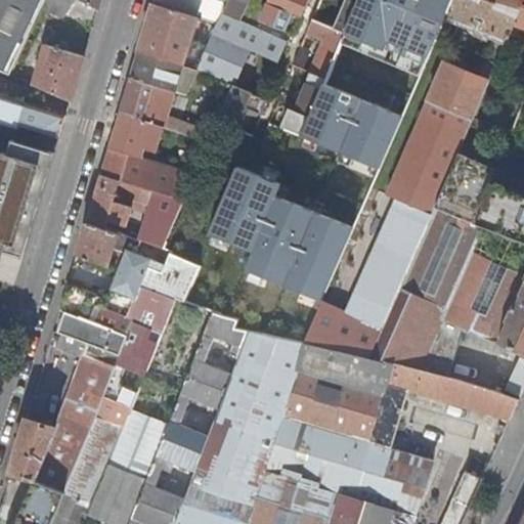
[(46,0),(0,0),(0,70),(6,73),(11,75),(43,7),(46,0)]
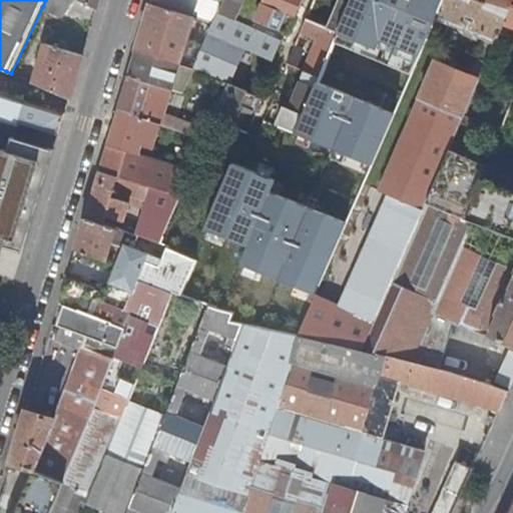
[(72,0),(45,0),(42,7),(65,17),(72,0)]
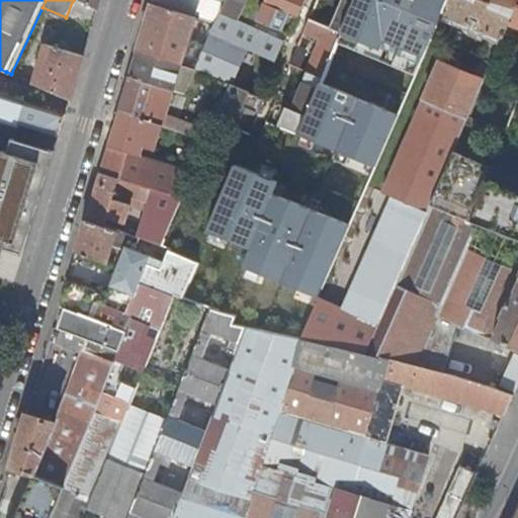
[(78,0),(79,1),(98,9),(100,0),(78,0)]
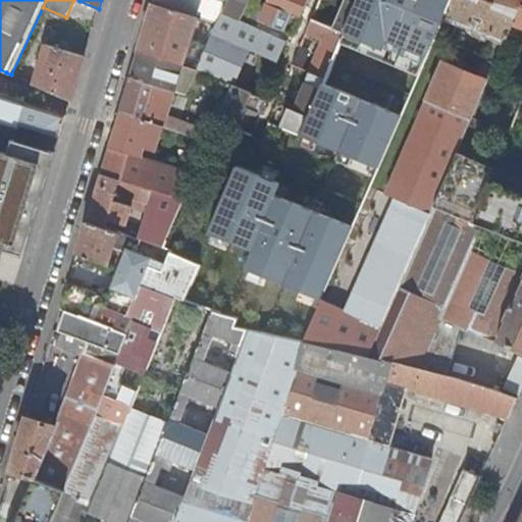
[(155,0),(154,3),(218,23),(219,22),(222,14),(225,7),(228,0),(155,0)]
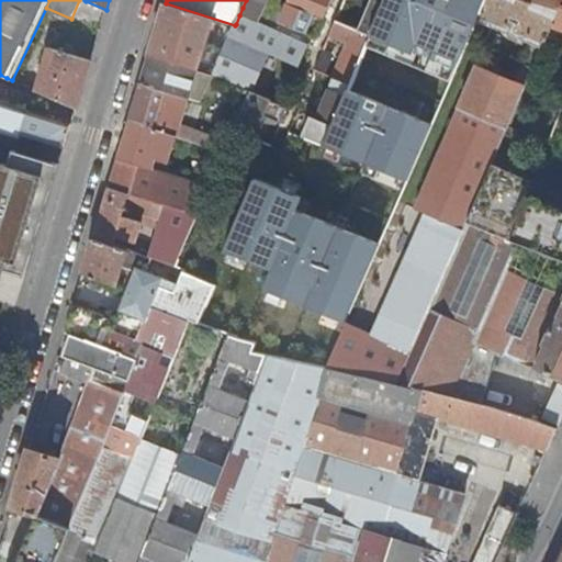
[(413,60),(369,42),(368,42),(367,45),(350,85),(333,125),(324,145),(319,156),(293,220),(288,232),(273,265),(242,340),(256,345),(254,352),(266,356),(325,369),(389,218),(476,13),(482,0),(345,0),(336,22),(371,36),(386,0),(435,0),(438,1),(413,60)]
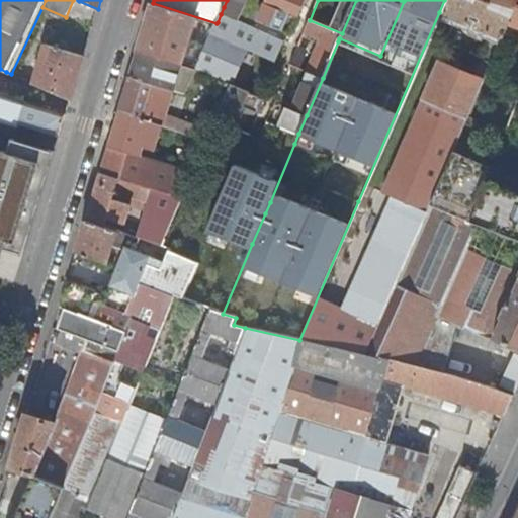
[(227,0),(224,7),(259,23),(259,21),(268,2),(263,0),(227,0)]
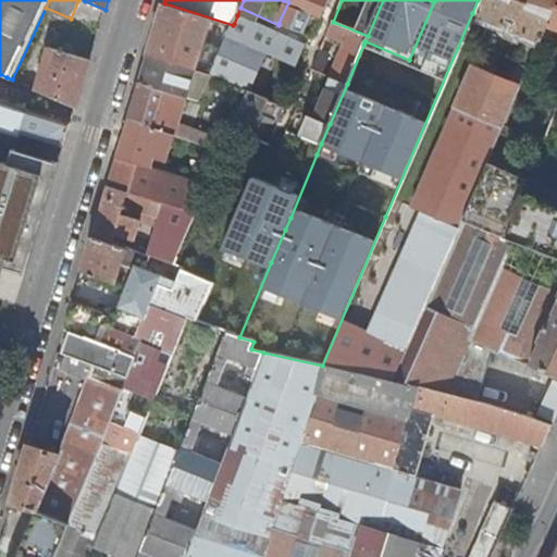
[(313,38),(330,0),(288,0),(288,2),(279,23),(313,38)]
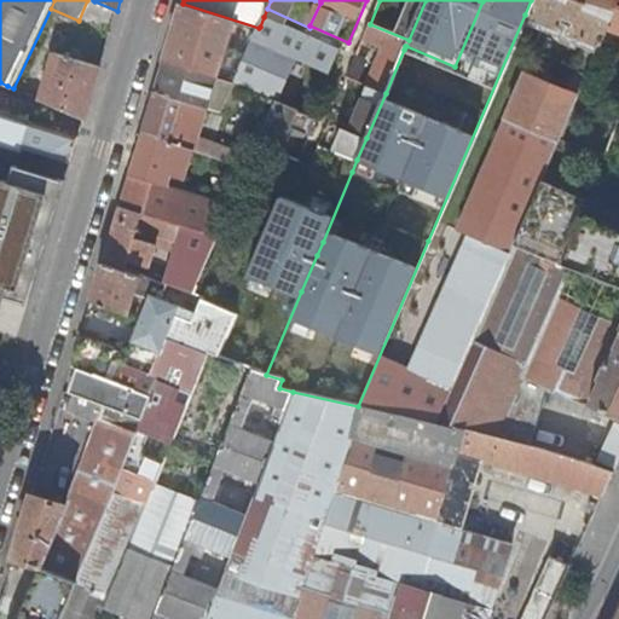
[(479,0),(426,0),(409,40),(406,46),(455,67),(482,1),(479,0)]
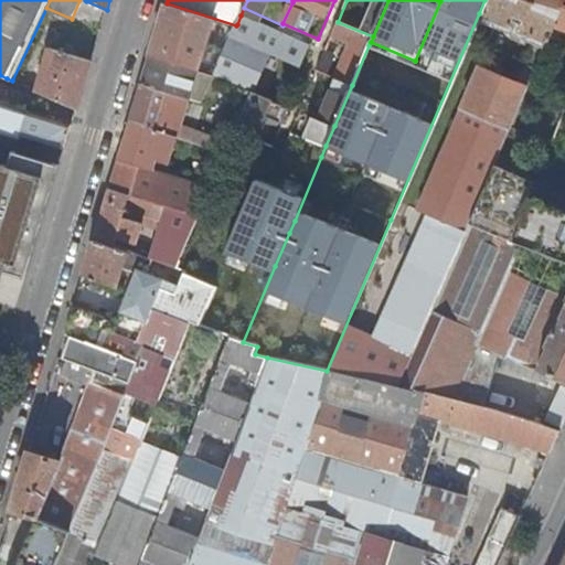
[(537,38),(548,42),(554,28),(564,2),(564,0),(484,0),(479,13),(537,38)]
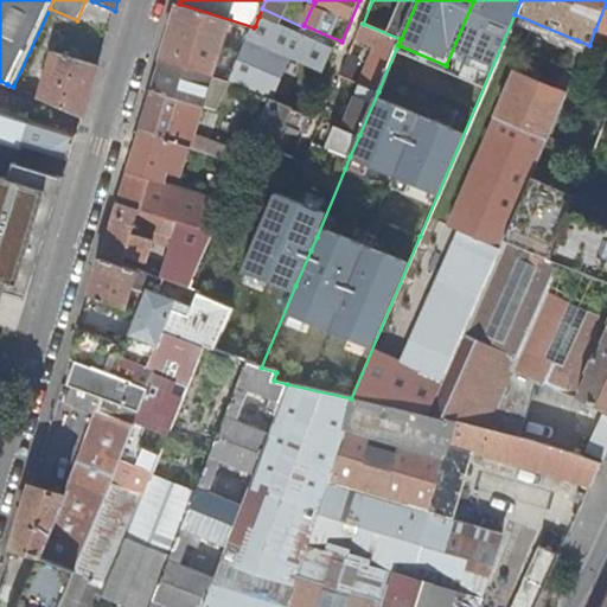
[(606,2),(595,30),(606,33),(606,2)]
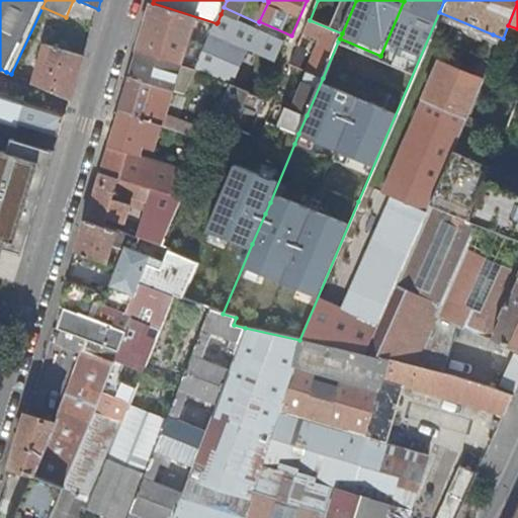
[(217,23),(153,3),(147,24),(139,51),(196,70),(212,33),(217,23)]
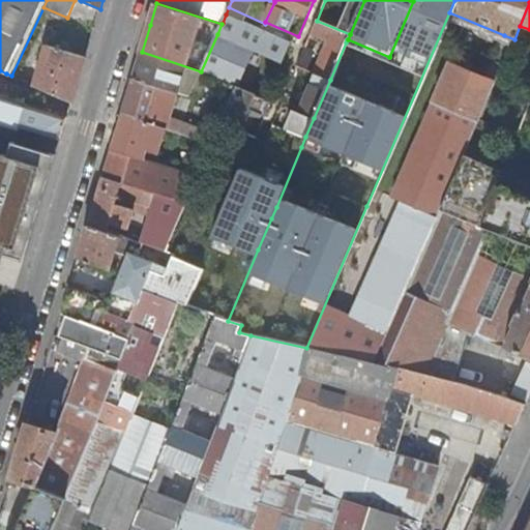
[(350,34),(317,21),(314,29),(329,36),(346,42),(347,39),(348,39),(350,34)]
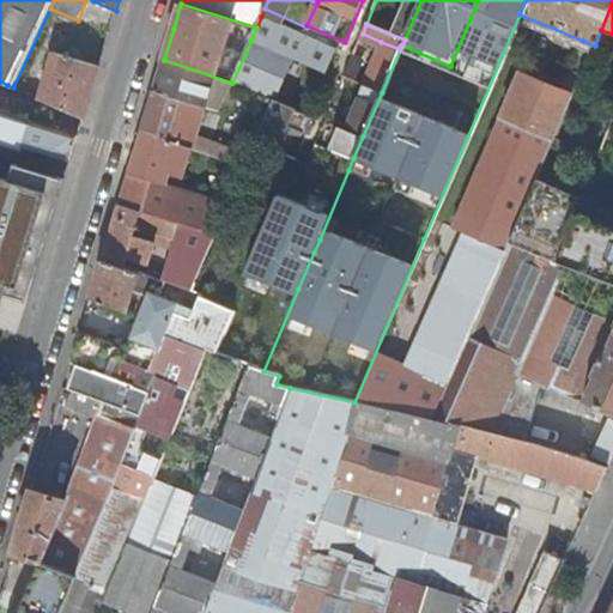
[(299,44),(258,26),(256,28),(252,40),(292,60),(299,44)]
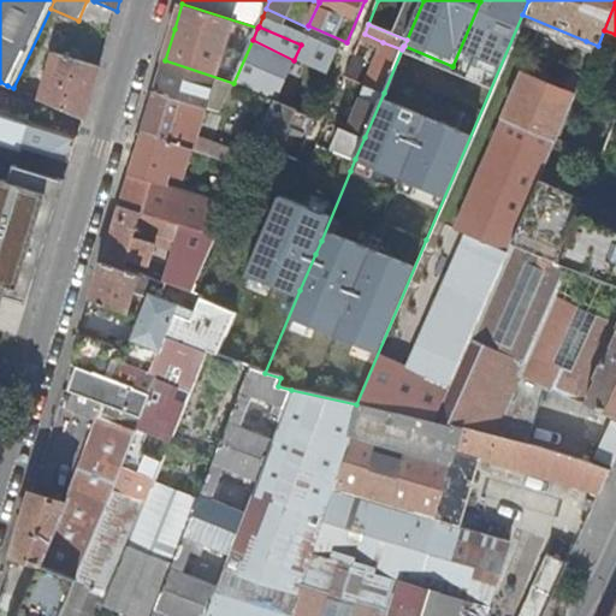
[(291,65),(325,81),(342,42),(308,28),(304,35),(301,45),(294,60),(291,65)]
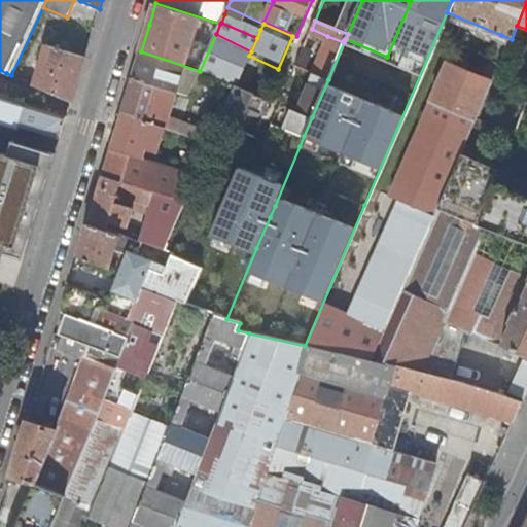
[(200,71),(236,86),(244,69),(249,56),(251,51),(216,34),(200,71)]
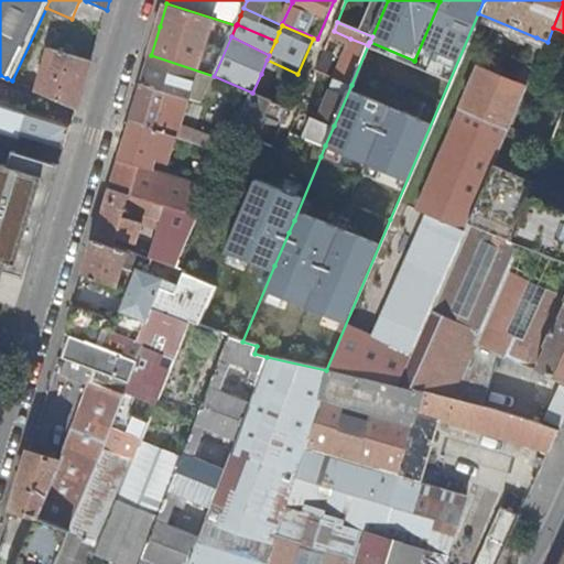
[(537,38),(523,66),(535,71),(548,42),(537,38)]
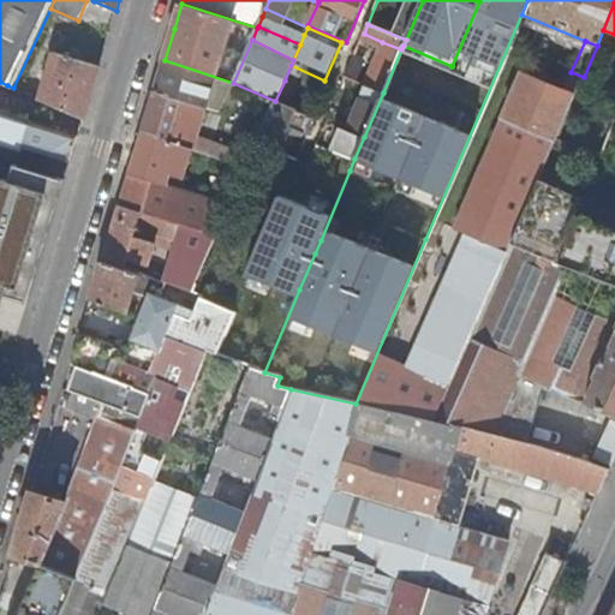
[(401,49),(382,42),(375,60),(356,52),(345,78),(366,87),(383,93),(401,49)]
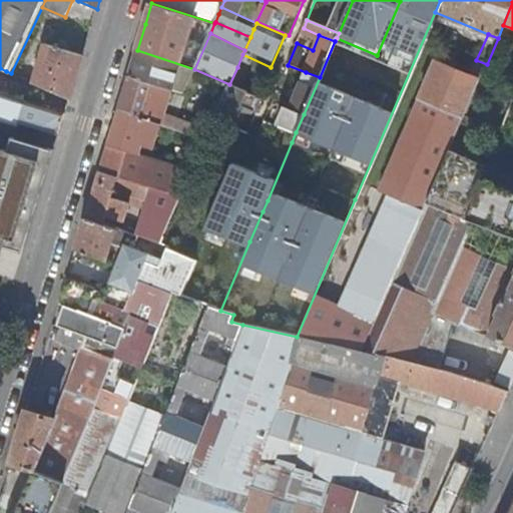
[(44,44),(32,83),(69,100),(83,56),(44,44)]
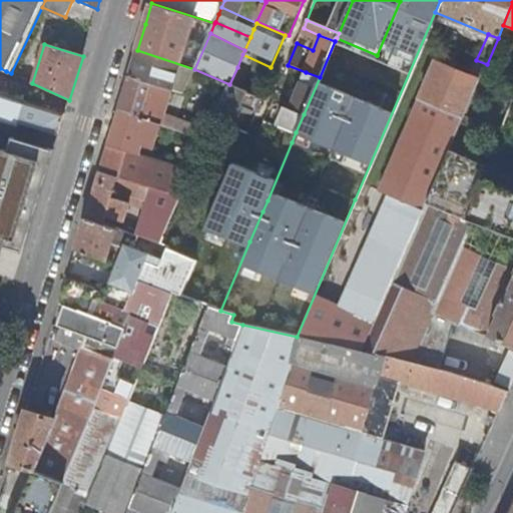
[(487,64),(476,60),(443,46),(379,192),(397,200),(423,211),(426,205),(450,149),(487,64)]
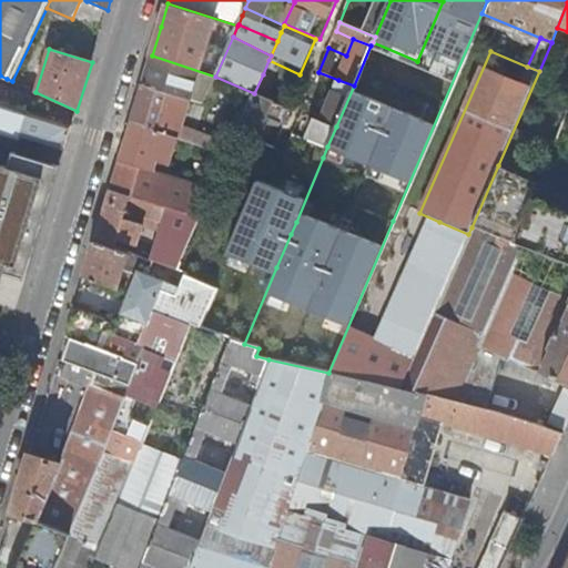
[(205,83),(211,85),(215,77),(152,56),(148,69),(143,83),(191,100),(199,78),(206,80),(205,83)]
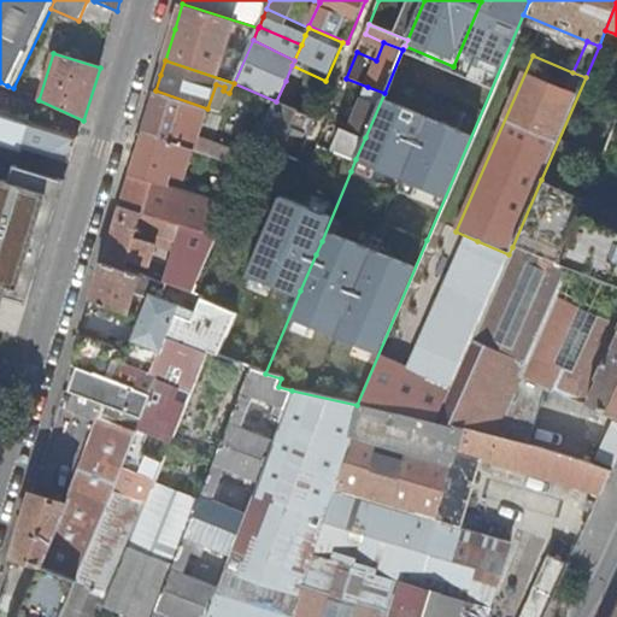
[(286,81),(324,98),(325,81),(292,65),(286,81)]
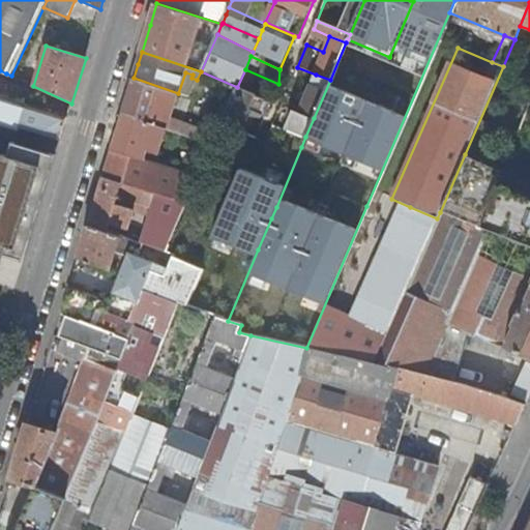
[(278,84),(245,69),(237,87),(271,102),(278,84)]
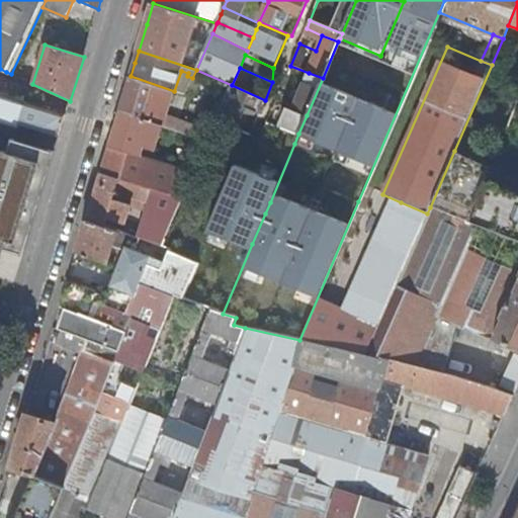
[(291,109),(307,115),(323,78),(309,73),(305,83),(303,82),(291,109)]
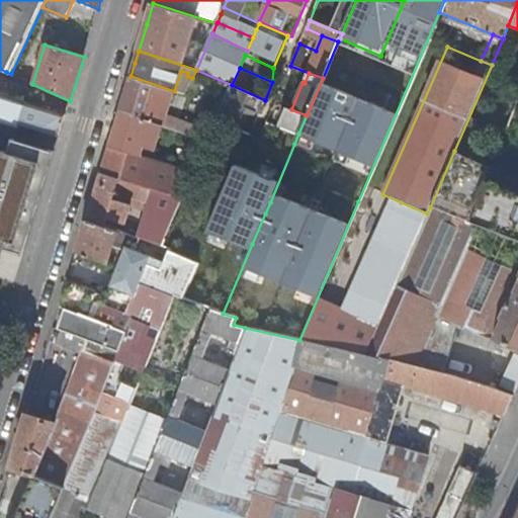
[(163,125),(174,91),(131,76),(125,92),(120,109),(163,125)]
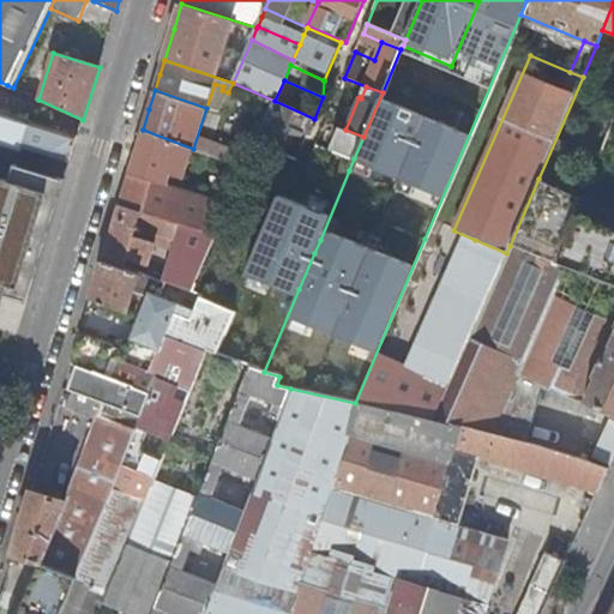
[(36,107),(4,92),(0,101),(0,138),(71,160),(76,146),(78,138),(31,122),(36,107)]
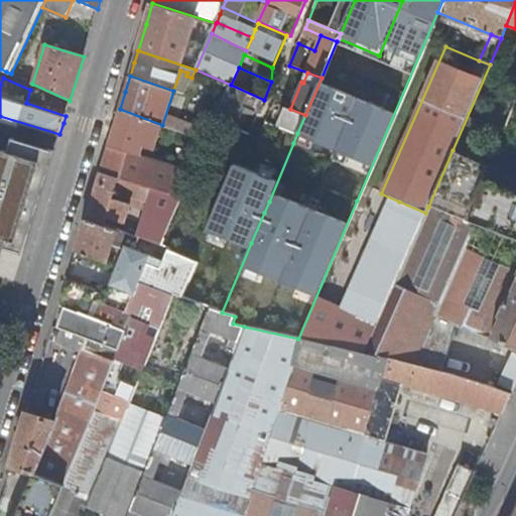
[(226,98),(259,112),(264,100),(231,85),(226,98)]
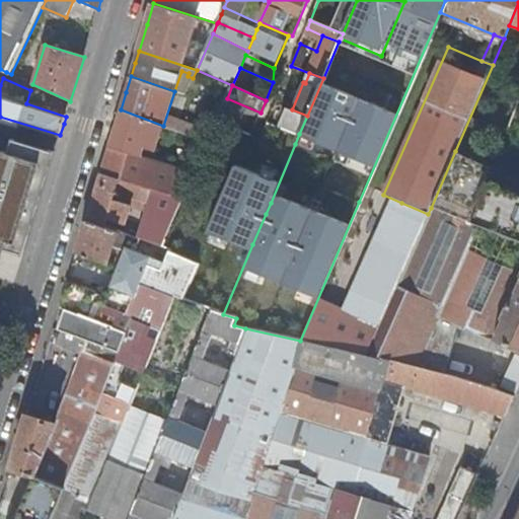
[(255,125),(261,113),(227,98),(222,110),(255,125)]
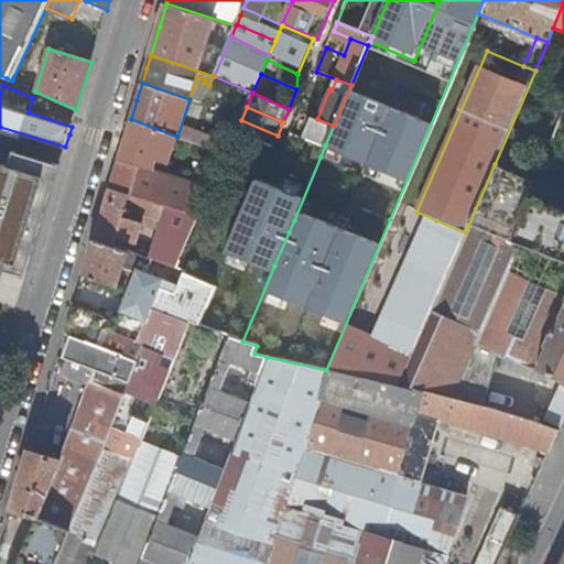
[(150,250),(180,261),(193,231),(197,220),(212,190),(154,170),(156,160),(169,164),(177,137),(131,119),(123,143),(94,240),(115,248),(118,239),(137,246),(147,216),(161,221),(150,250)]
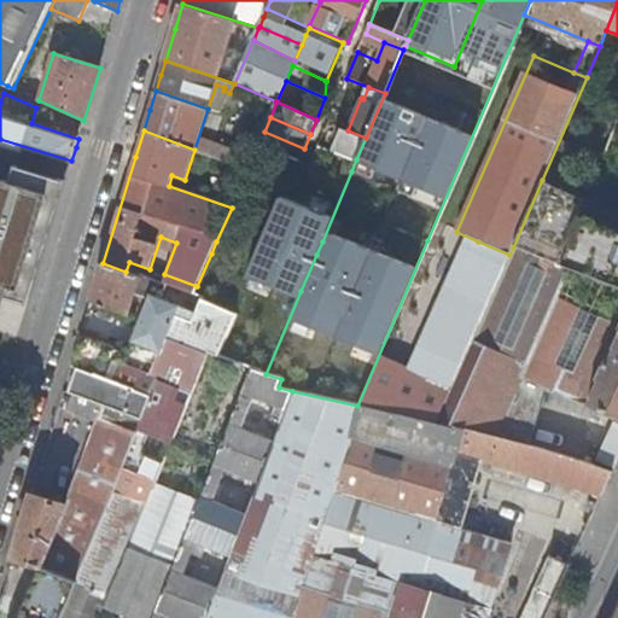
[(0,298),(1,296),(28,303),(65,179),(16,161),(11,178),(0,174),(0,298)]
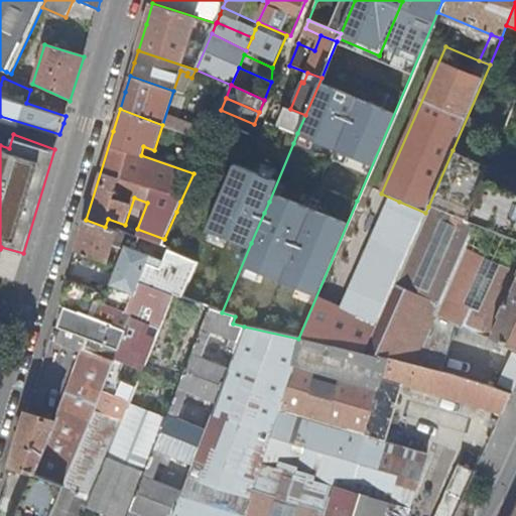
[(279,137),(254,196),(269,202),(293,143),(279,137)]
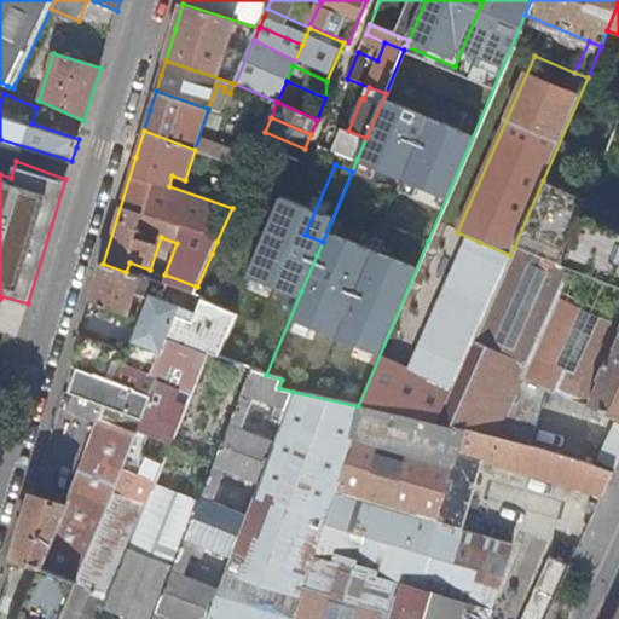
[(618,287),(618,237),(579,223),(580,217),(588,200),(543,180),(514,248),(570,268),(618,287)]
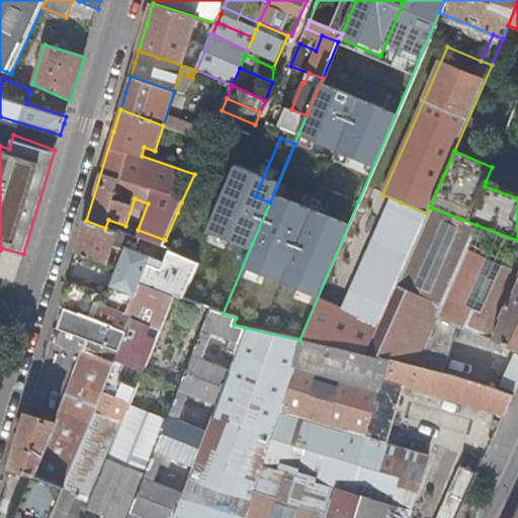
[(485,186),(517,198),(517,193),(486,181),(485,186)]
